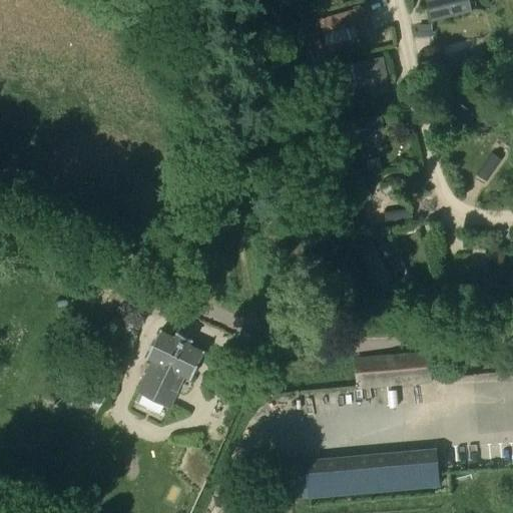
[(427,0),(433,20),(473,9),(470,0),(427,0)]
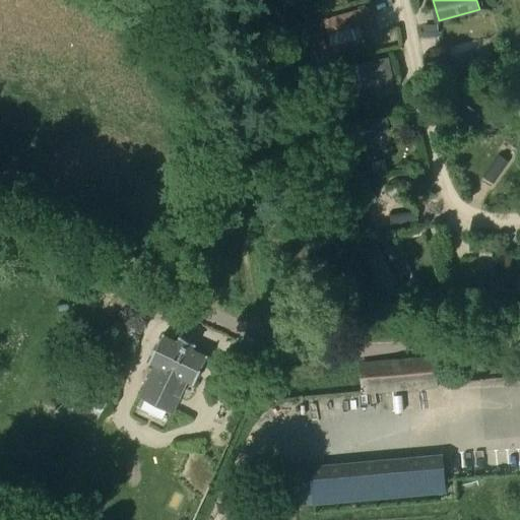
[(374,8),(323,20),(328,42),(379,29),(374,8)]
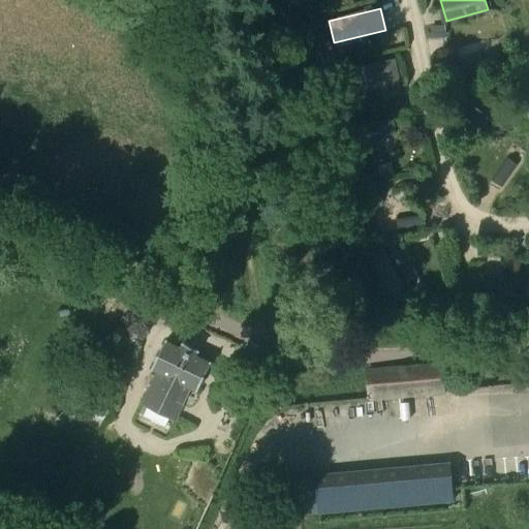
[(430,27),(432,38),(449,36),(448,25),(430,27)]
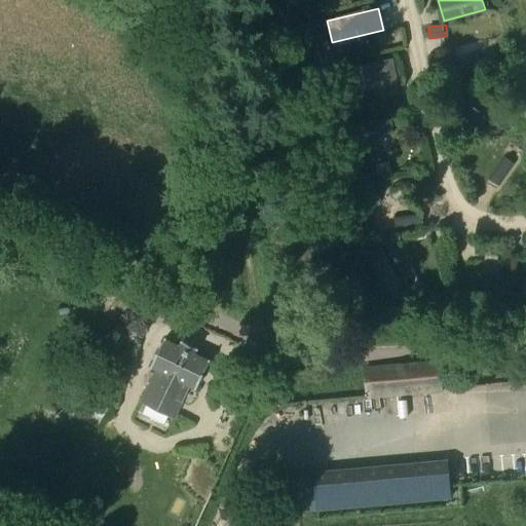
[(325,33),(310,37),(311,40),(315,53),(324,50),(330,48),(325,33)]
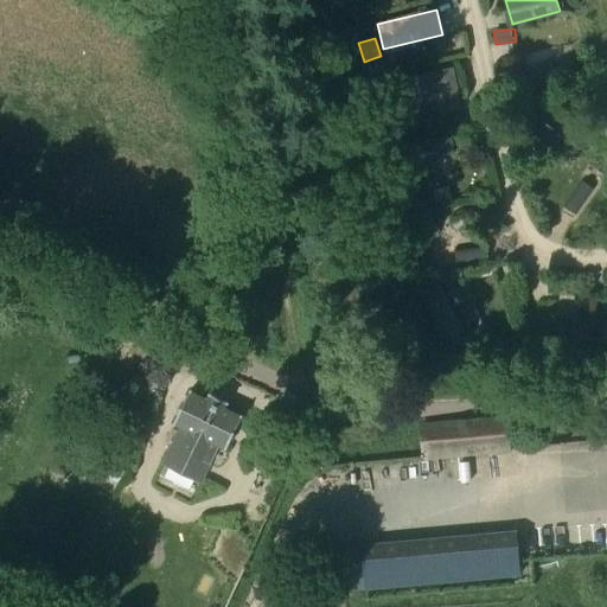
[(587,40),(490,69),(491,77),(499,110),(598,87),(587,40)]
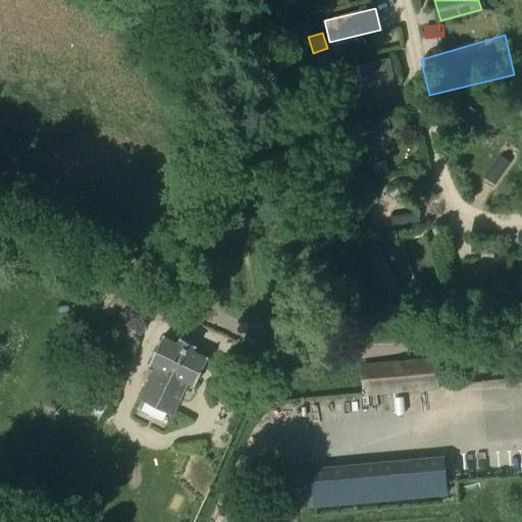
[(388,59),(347,68),(351,88),(393,79),(388,59)]
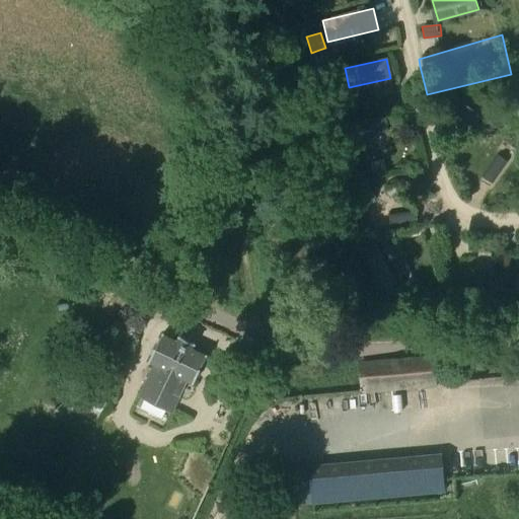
[(518,105),(511,74),(427,94),(439,141),(518,120),(518,105)]
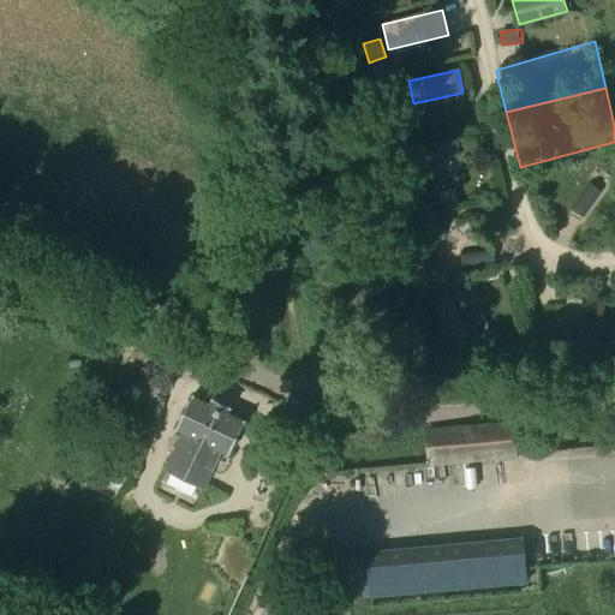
[(417,145),(419,172),(464,167),(461,141),(417,145)]
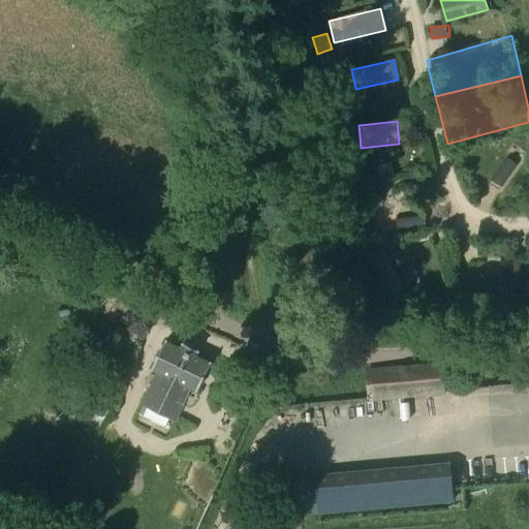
[(528,122),(447,144),(458,183),(459,187),(461,191),(463,194),(465,197),(468,200),(471,204),(474,207),(477,209),(481,211),(485,213),(489,214),(493,215),(500,216),(507,217),(515,217),(523,217),(528,216),(528,122)]
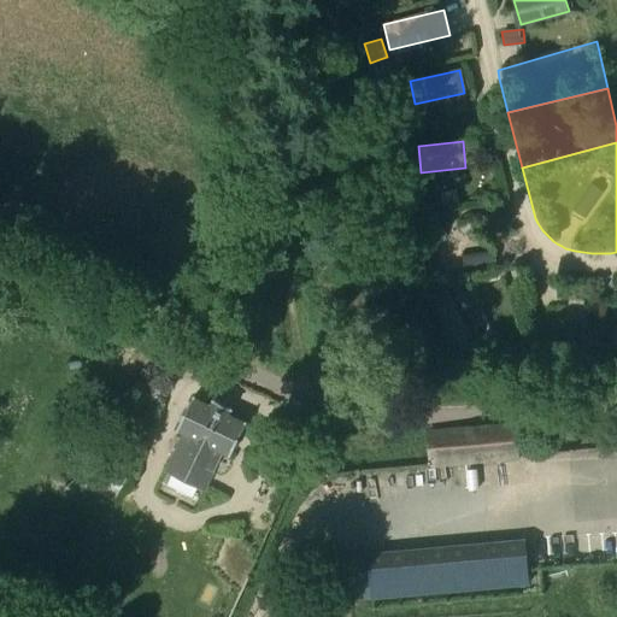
[(456,189),(441,193),(445,209),(459,205),(456,189)]
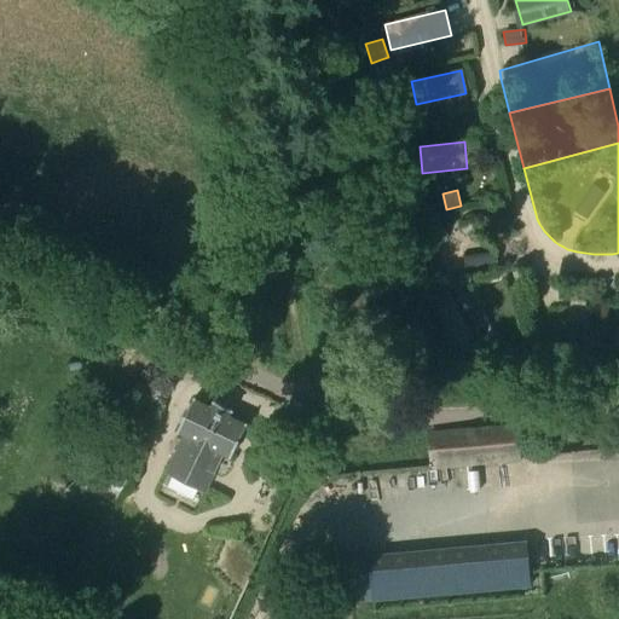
[(513,198),(404,218),(418,283),(522,266),(534,264),(531,260),(528,256),(526,252),(525,247),(524,242),(522,238),(513,198)]
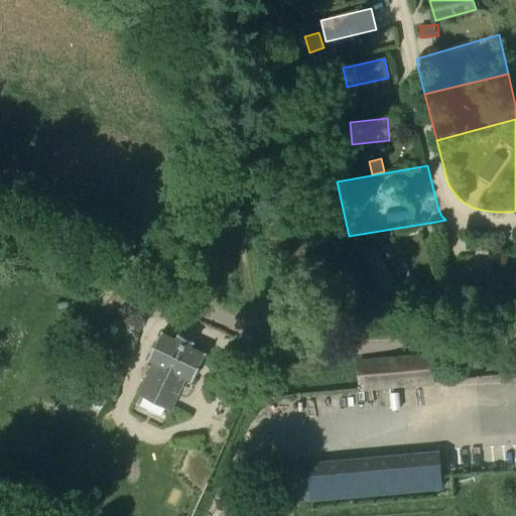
[(445,220),(435,222),(445,296),(468,296),(503,296),(503,225),(456,228),(452,226),(448,223),(445,220)]
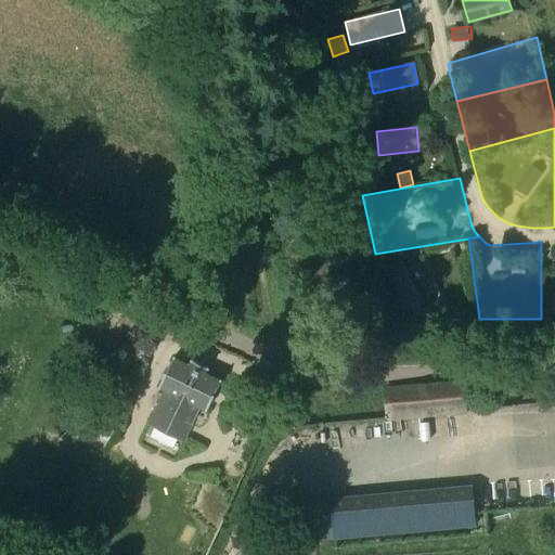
[(468,239),(375,254),(391,317),(412,319),(448,319),(479,319),(468,239)]
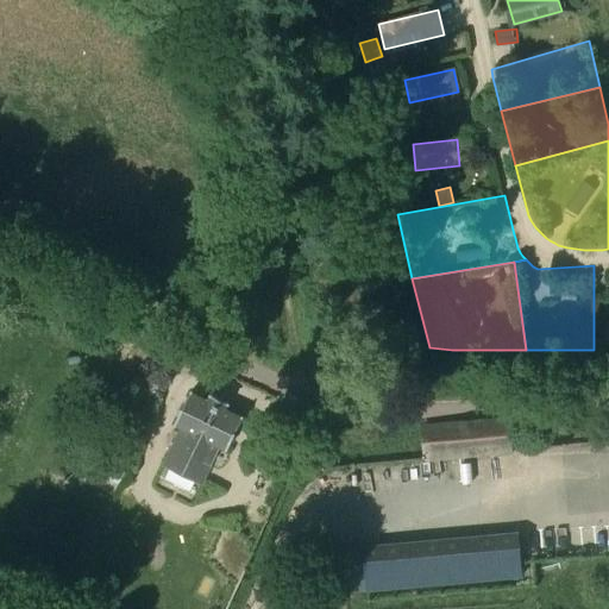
[(190,393),(174,425),(181,428),(164,462),(202,481),(219,447),(225,451),(242,418),(225,409),(227,403),(211,395),(207,401),(190,393)]
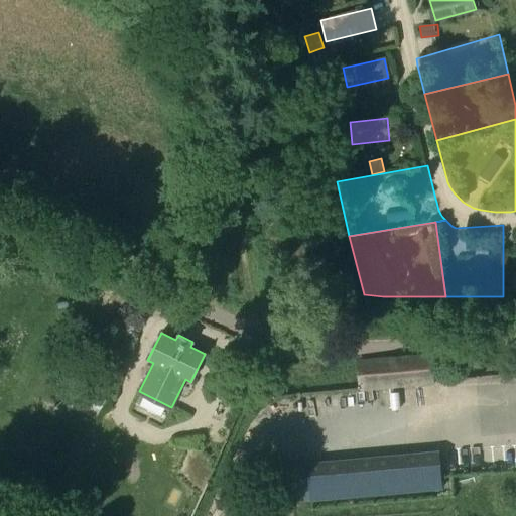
[(361,389),(430,382),(428,357),(428,355),(426,355),(361,361),(359,361),(359,363),(361,386),(361,389)]
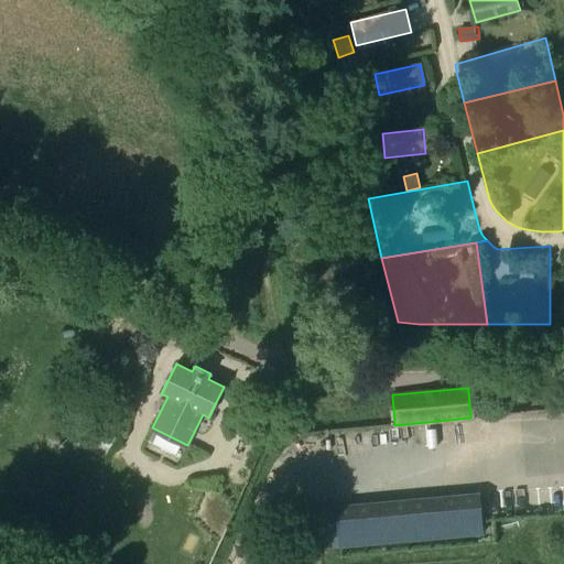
[(340,548),(483,534),(478,497),(337,509),(340,548)]
